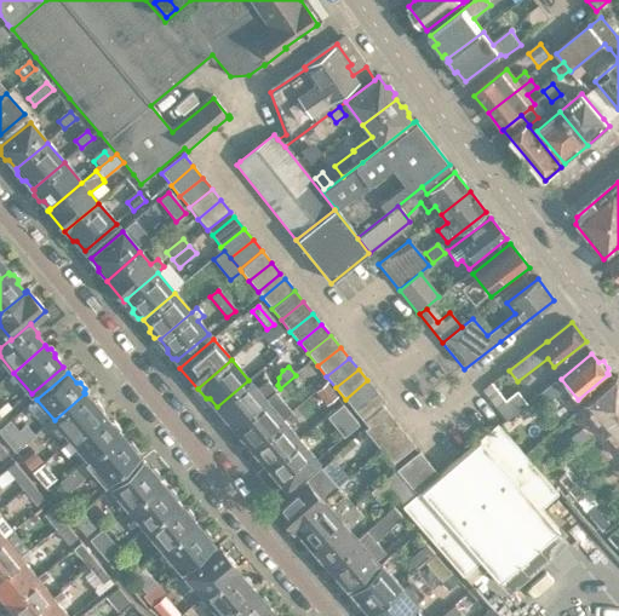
[(618,376),(585,406),(618,444),(618,376)]
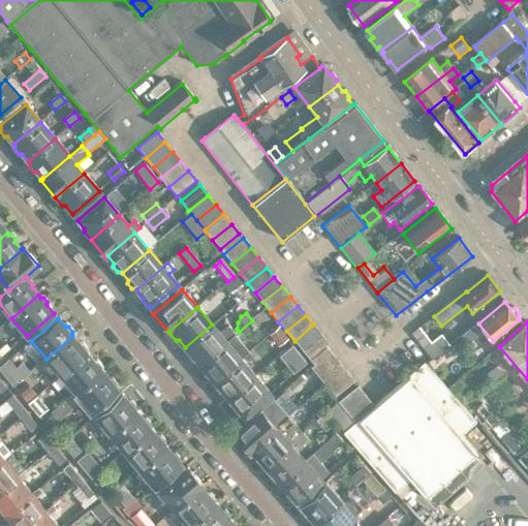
[(190,358),(193,358),(199,365),(226,342),(234,335),(228,328),(220,335),(212,325),(185,347),(186,349),(186,352),(190,358)]
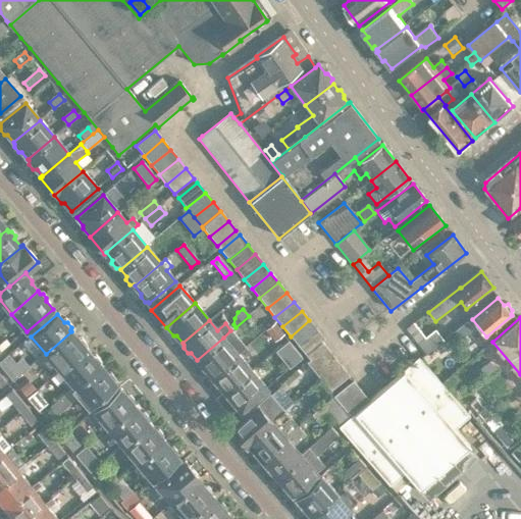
[(291,336),(298,346),(317,330),(309,320),(291,336)]
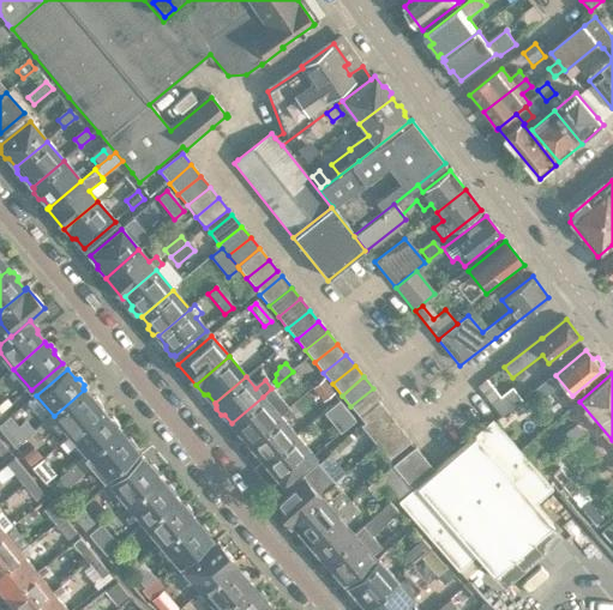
[(541,402),(556,388),(550,380),(534,392),(541,402)]
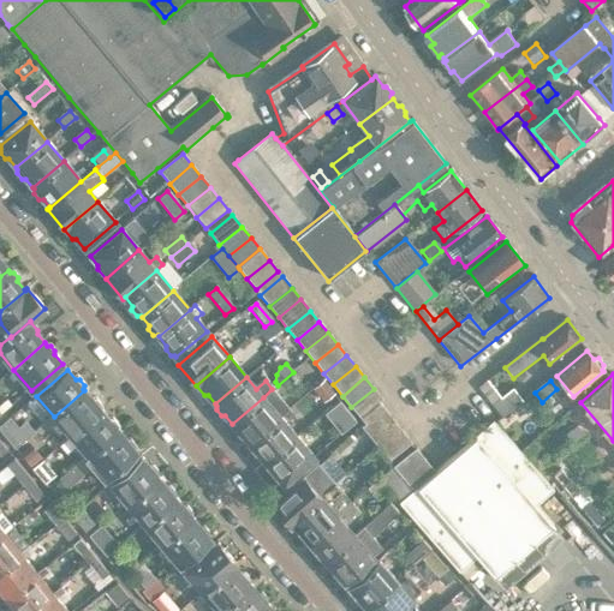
[(333,395),(322,382),(313,390),(323,402),(333,395)]
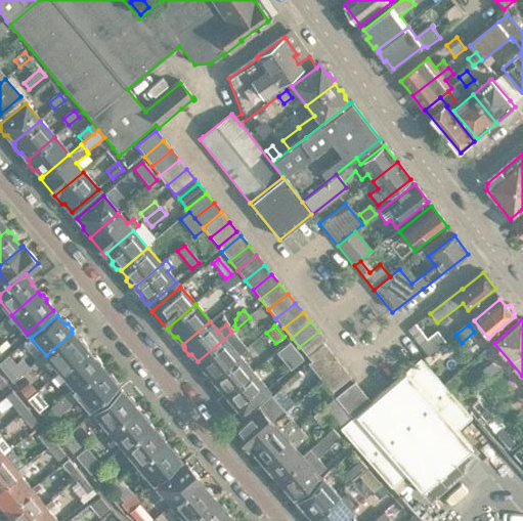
[(413,327),(408,331),(430,356),(445,344),(437,333),(427,342),(413,327)]
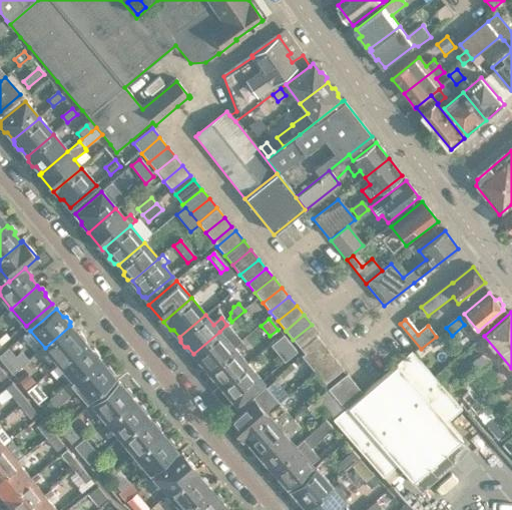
[(319,334),(312,325),(293,340),(301,349),(319,334)]
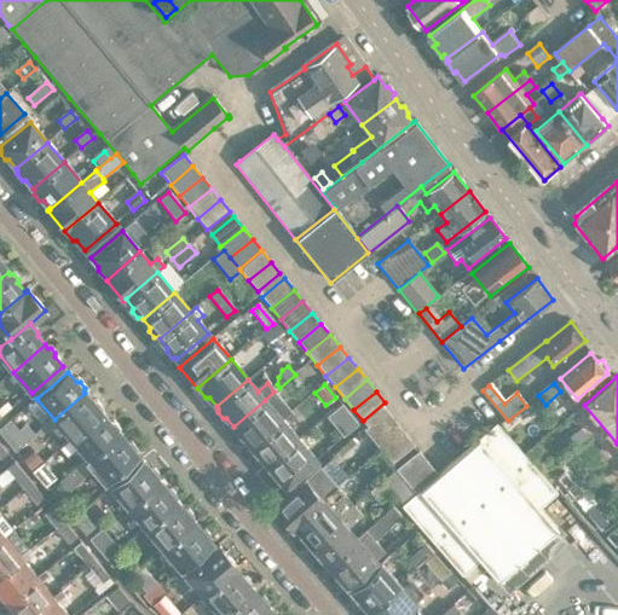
[(92,401),(85,393),(55,419),(70,437),(102,413),(100,412),(102,408),(97,401),(92,401)]
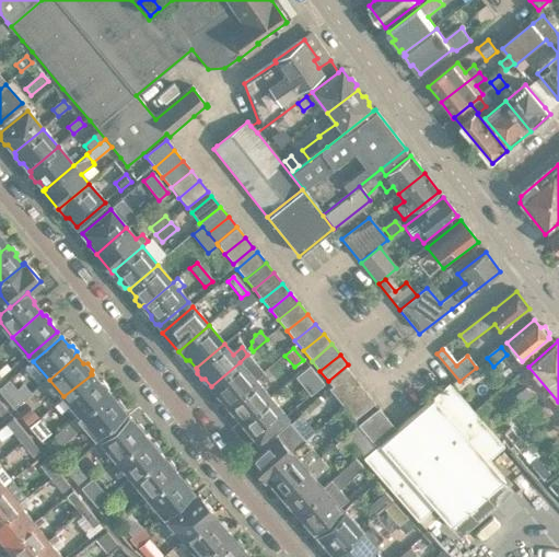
[(220,397),(226,405),(255,381),(263,374),(246,356),(240,362),(211,386),(212,387),(211,391),(217,397),(220,397)]
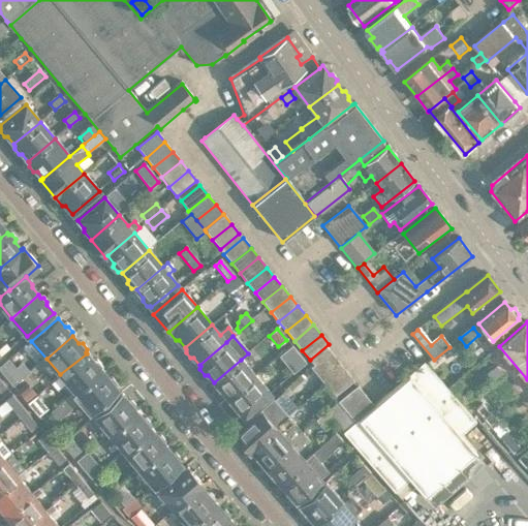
[(5,345),(0,349),(0,357),(0,358),(9,350),(5,345)]
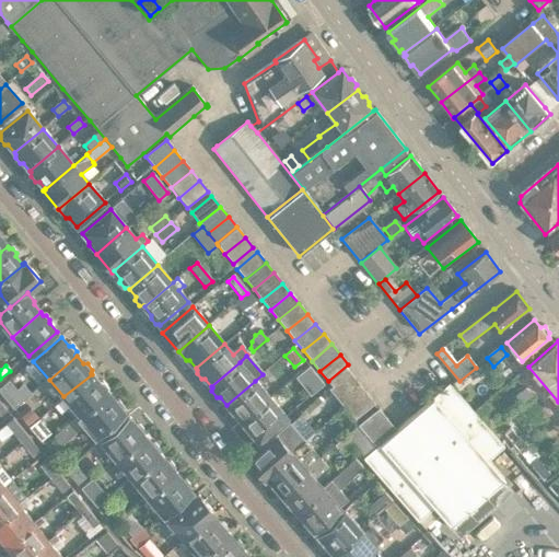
[(297,376),(302,383),(314,373),(309,367),(297,376)]
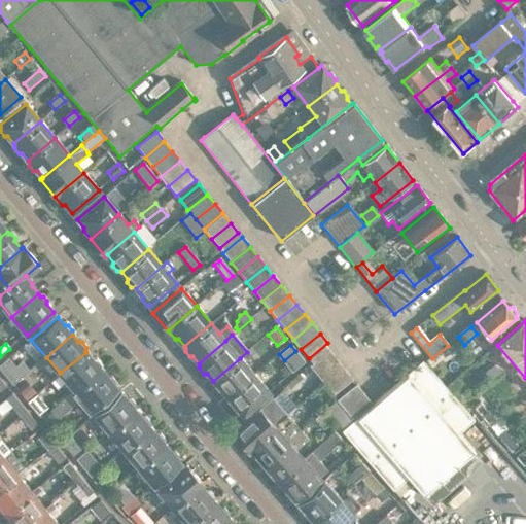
[(318,377),(338,361),(329,351),(310,367),(318,377)]
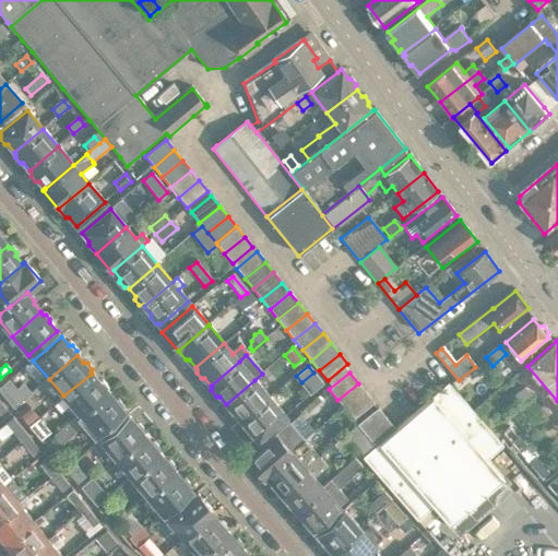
[(71,405),(80,415),(108,392),(107,390),(107,387),(103,382),(99,381),(92,374),(63,395),(54,404),(59,411),(63,411),(71,405)]
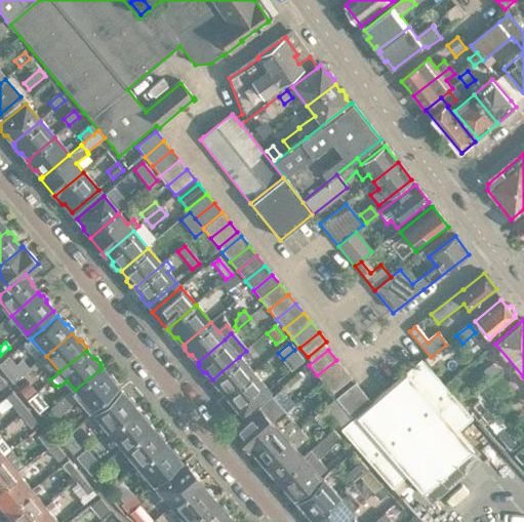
[(219,389),(227,396),(253,373),(239,357),(212,379),(213,380),(212,384),(216,389),(219,389)]
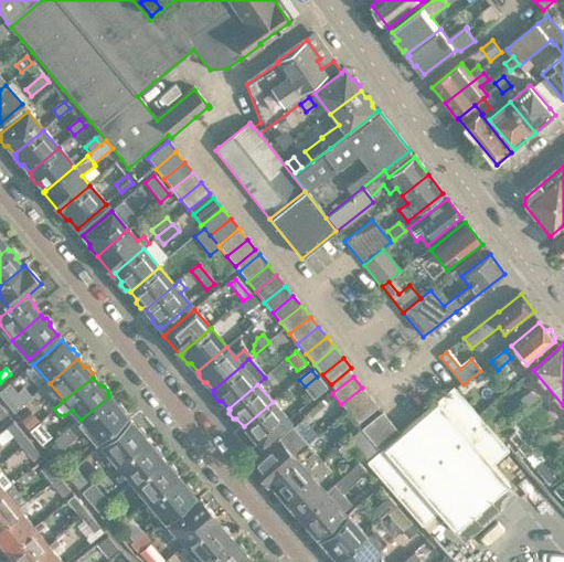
[(8,386),(0,392),(0,398),(13,413),(23,405),(14,395),(8,386)]
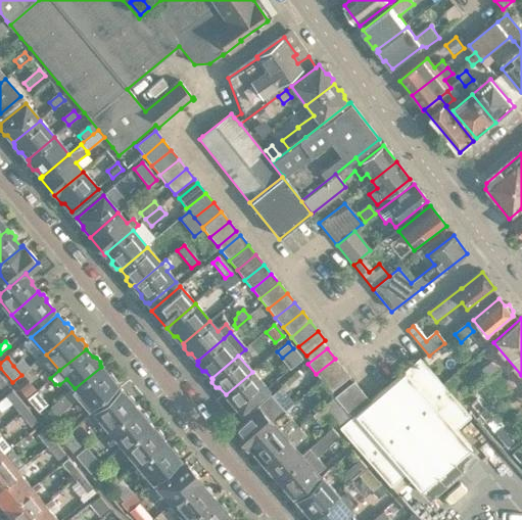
[(316,374),(323,383),(342,368),(335,359),(316,374)]
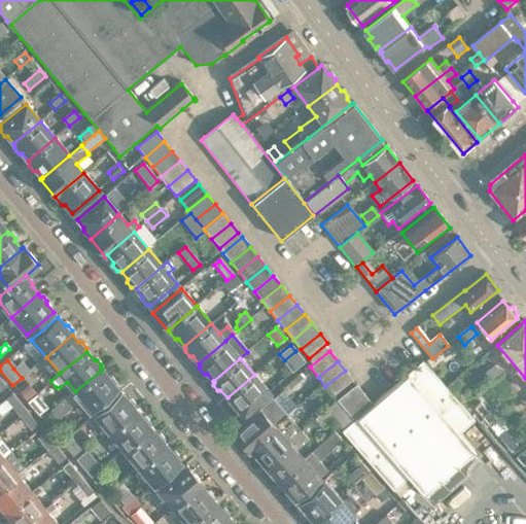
[(423,362),(342,432),(393,491),(409,479),(423,496),(475,452),(459,434),(475,421),(423,362)]
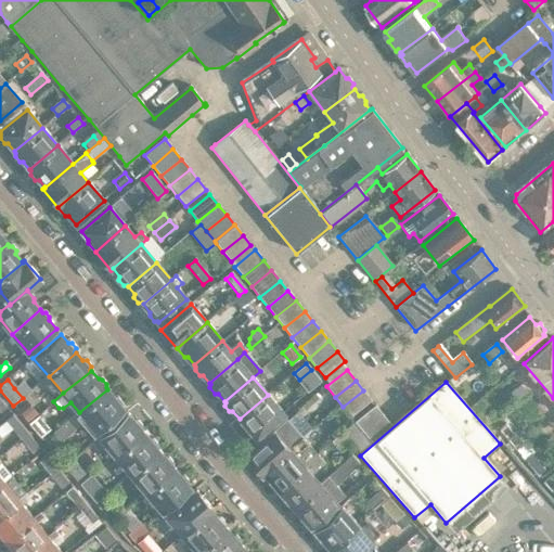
[(79,412),(54,433),(63,443),(77,429),(76,428),(82,423),(92,435),(124,409),(121,407),(121,402),(118,398),(114,398),(107,389),(79,412)]
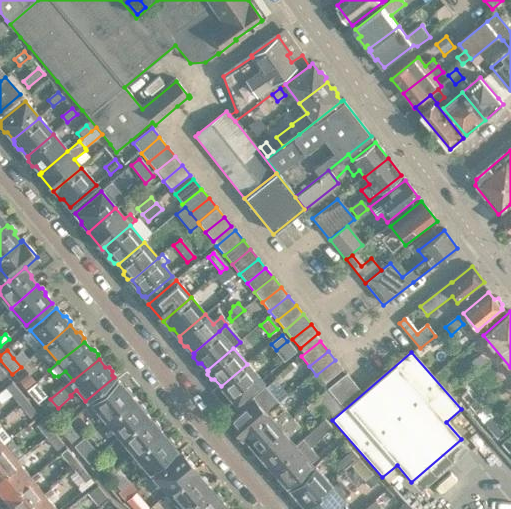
[(343,369),(335,360),(316,375),(324,385),(343,369)]
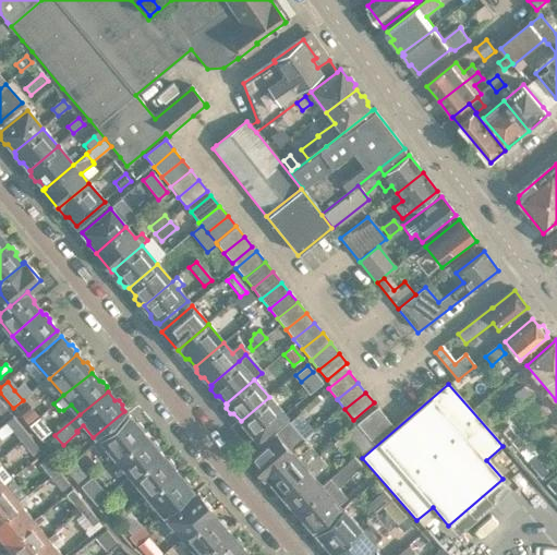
[(285,415),(269,397),(241,421),(241,422),(241,425),(246,432),(250,432),(256,439),(285,415)]
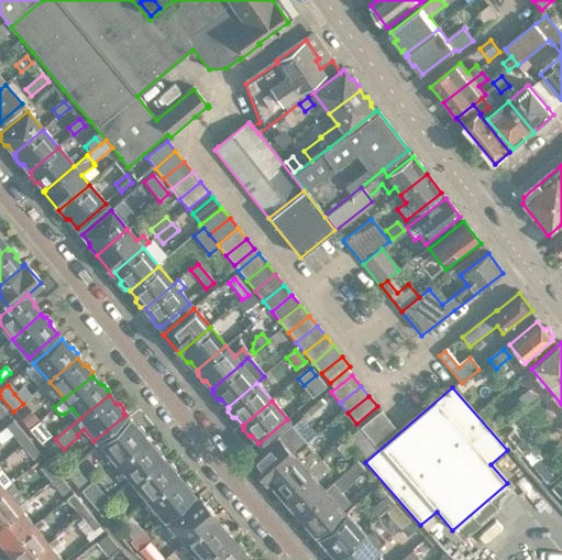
[(28,410),(19,418),(29,429),(37,423),(28,410)]
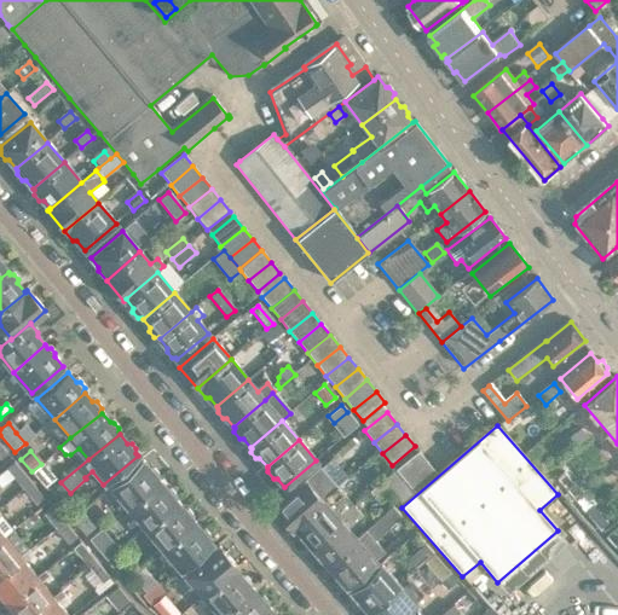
[(405,482),(428,463),(419,452),(396,470),(405,482)]
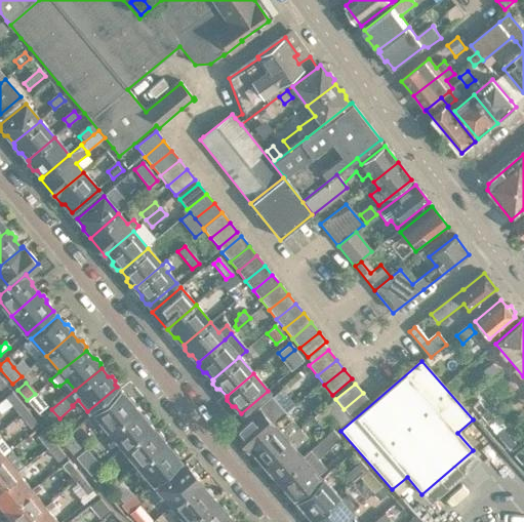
[(127,399),(120,391),(87,418),(94,427),(101,422),(109,432),(135,409),(132,405),(133,402),(130,399),(127,399)]
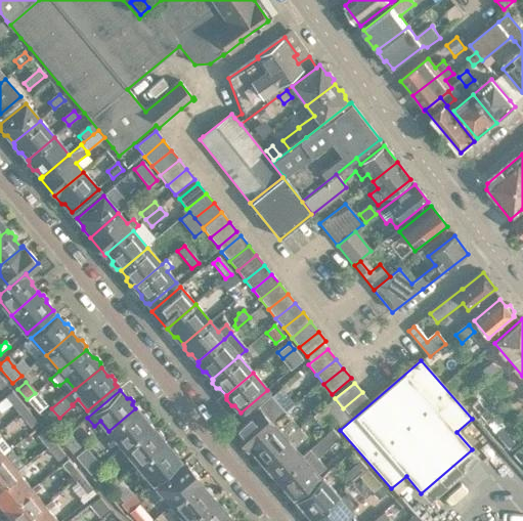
[(369,402),(362,392),(343,408),(351,418),(369,402)]
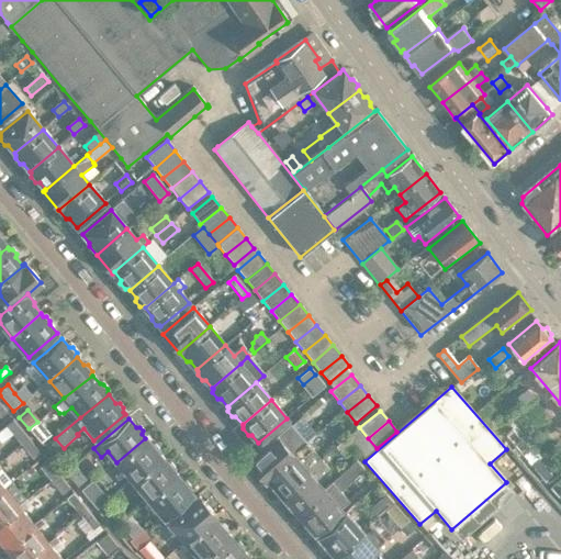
[(37,423),(29,431),(41,445),(49,437),(37,423)]
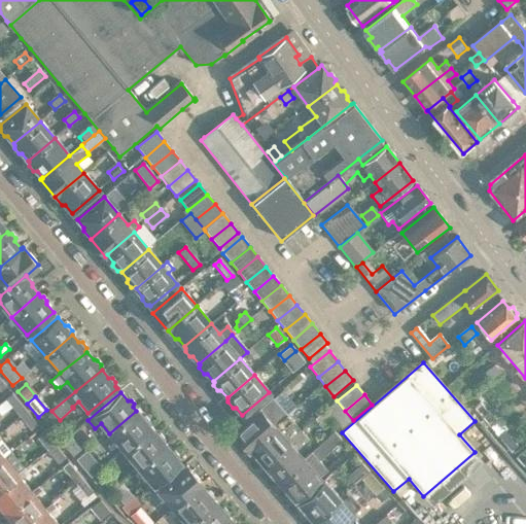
[(233,433),(248,451),(250,449),(274,427),(274,426),(287,415),(292,411),(292,403),(287,398),(281,397),(275,403),(272,398),(233,433)]
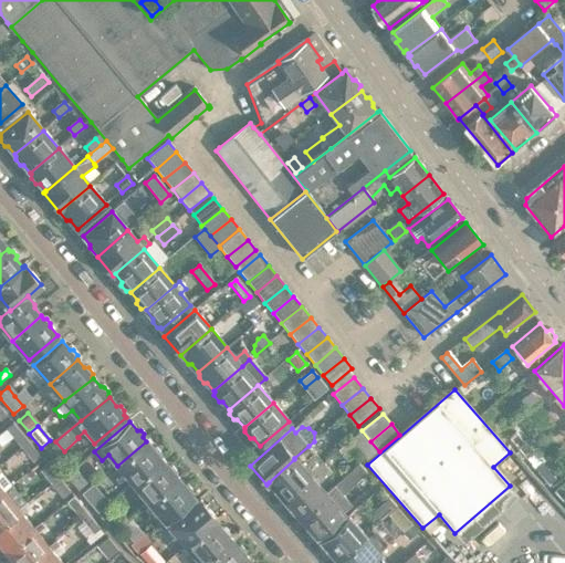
[(28,442),(18,430),(11,436),(21,449),(28,442)]
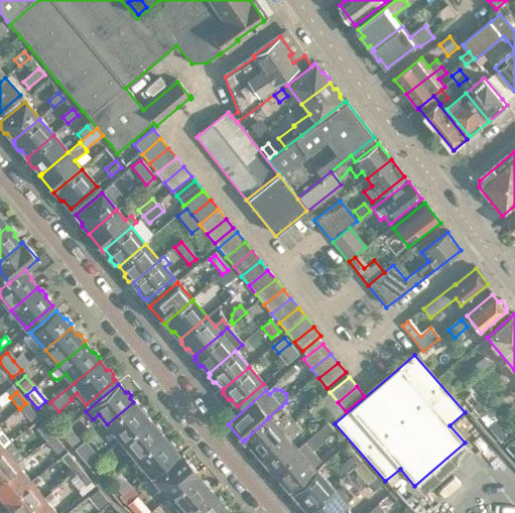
[(309,410),(316,419),(328,410),(335,419),(346,411),(338,402),(330,392),(317,403),(311,408),(309,410)]
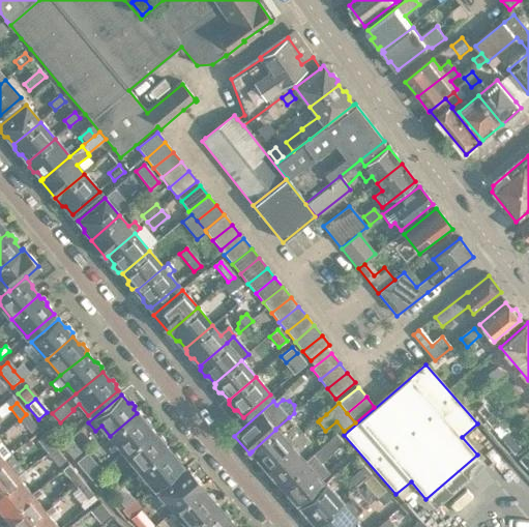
[(320,419),(326,414),(323,410),(317,416),(320,419)]
